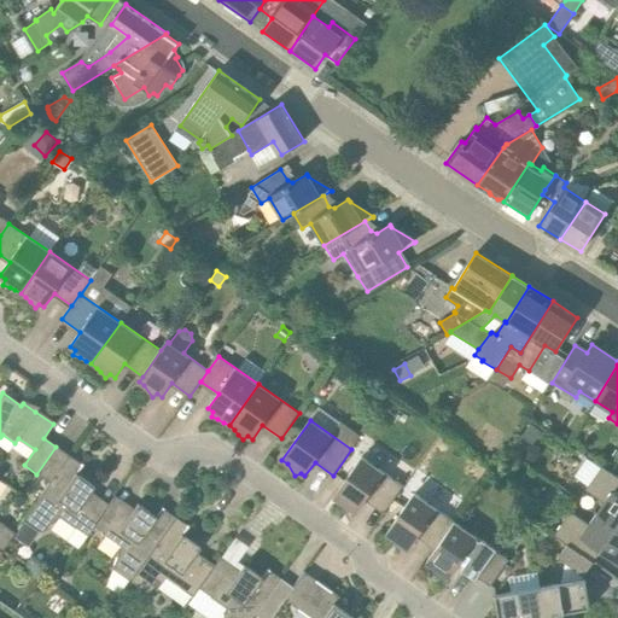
[(541,432),(530,424),(522,436),(534,443),(541,432)]
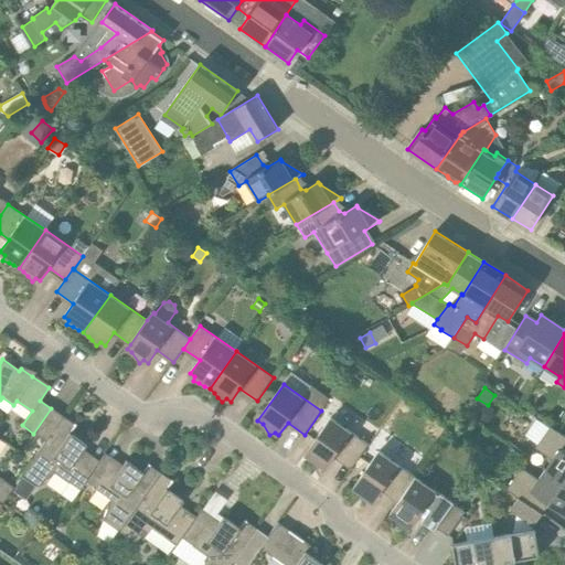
[(409,412),(414,407),(404,400),(396,408),(402,413),(409,412)]
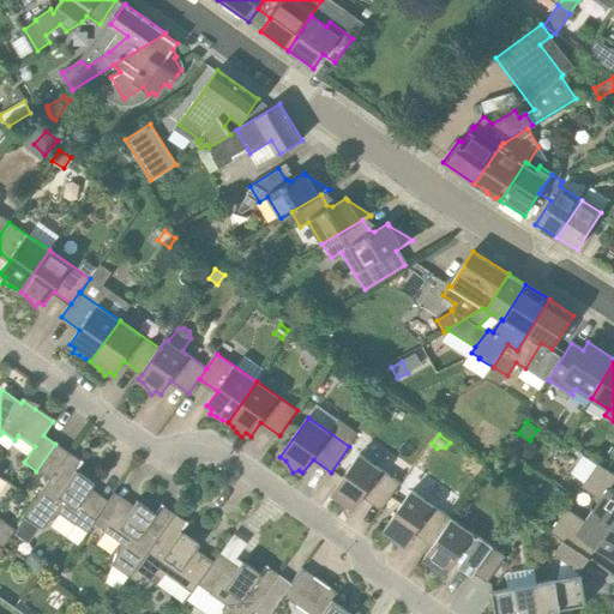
[(55,444),(36,471),(48,480),(67,452),(55,444)]
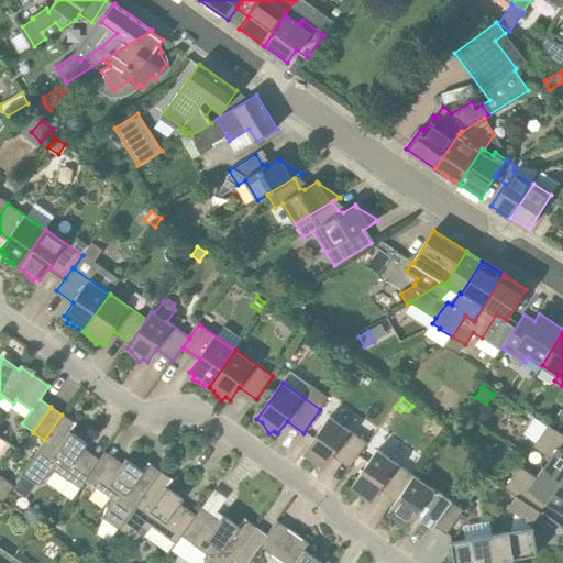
[(79,487),(86,478),(95,465),(85,457),(87,454),(80,450),(85,443),(69,431),(75,423),(62,415),(44,440),(21,473),(36,485),(48,475),(51,475),(54,471),(68,481),(79,487)]
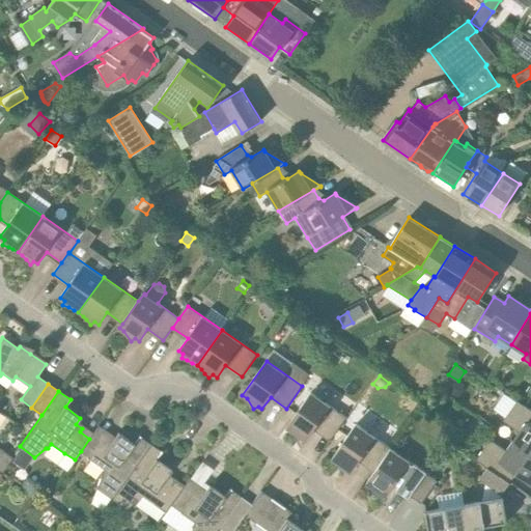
[(331,440),(347,417),(311,392),(287,426),(291,429),(298,441),(303,438),(307,441),(315,428),(331,440)]
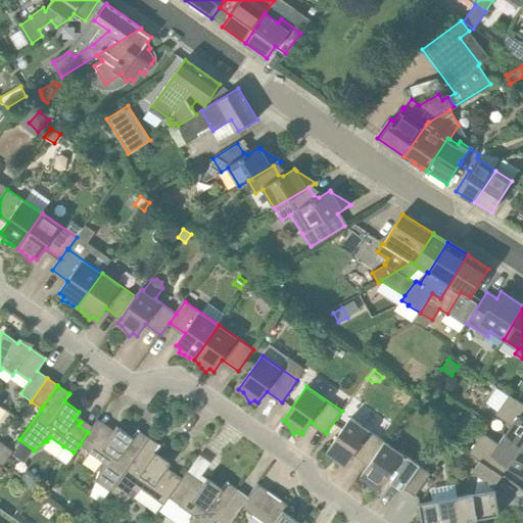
[(400,386),(391,397),(403,407),(412,396),(400,386)]
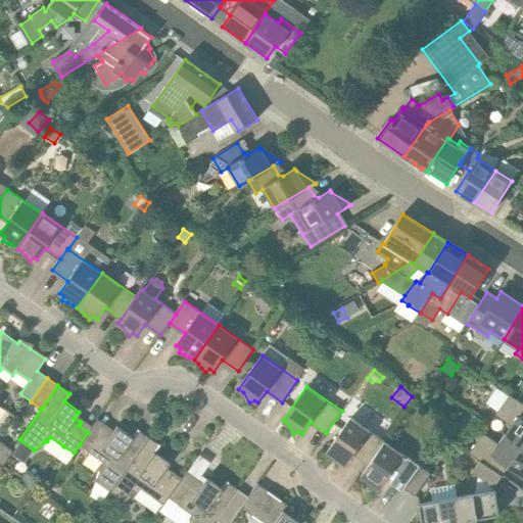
[(512,426),(505,435),(522,447),(522,403),(510,395),(498,412),(504,416),(502,419),(512,426)]
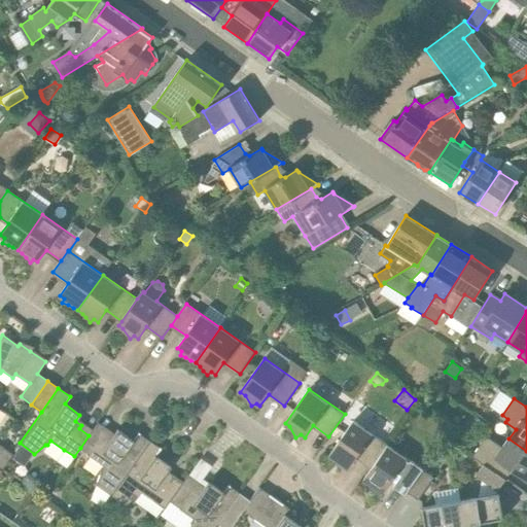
[(373,467),(388,446),(387,445),(353,421),(329,455),(334,458),(341,468),(345,466),(349,468),(357,457),(373,467)]
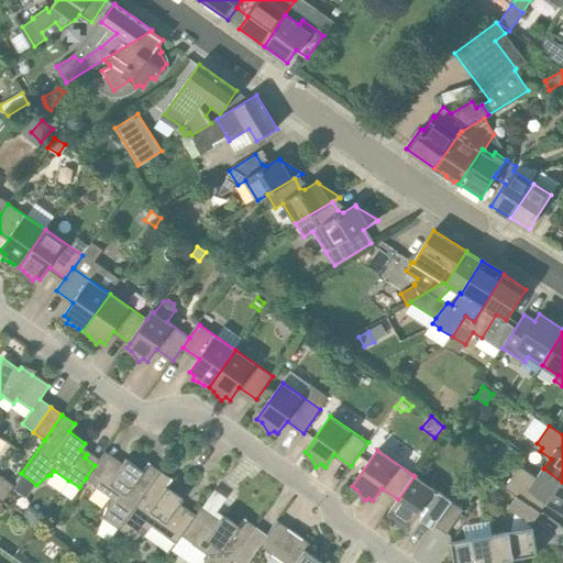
[(95,465),(86,478),(96,486),(95,488),(109,498),(106,503),(107,504),(101,519),(118,530),(158,472),(146,463),(141,471),(124,459),(120,465),(113,461),(110,466),(99,459),(95,465)]
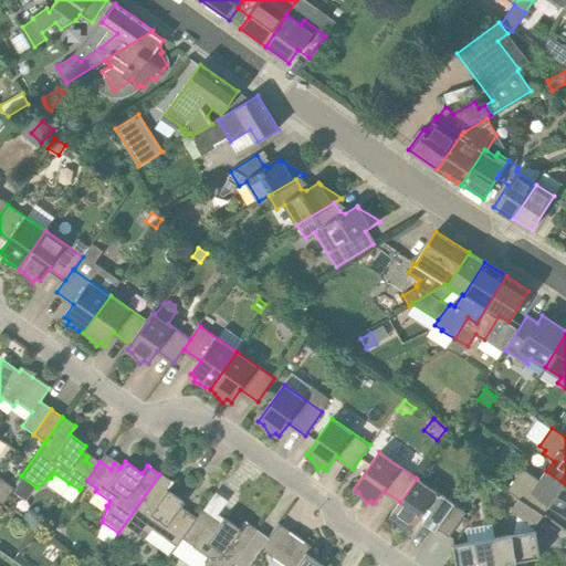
[(565,484),(546,471),(540,481),(528,473),(526,477),(521,472),(507,490),(520,499),(534,509),(541,499),(565,515),(565,484)]
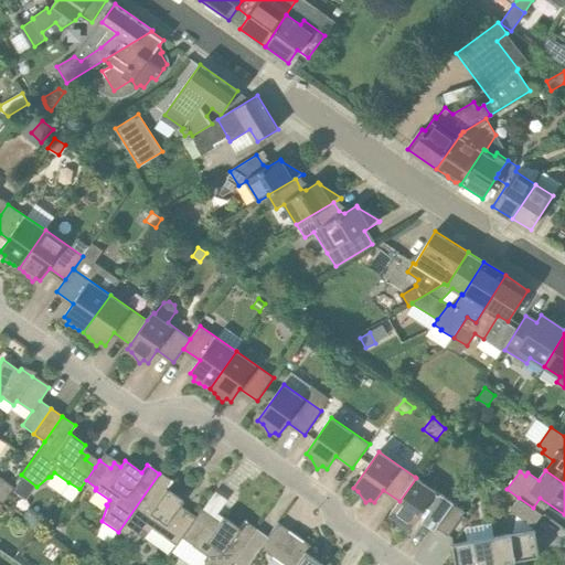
[(182,537),(192,523),(181,515),(184,512),(178,508),(182,500),(167,489),(171,482),(159,473),(118,532),(134,543),(146,532),(147,533),(150,529),(164,539),(166,537),(176,545),(182,537)]
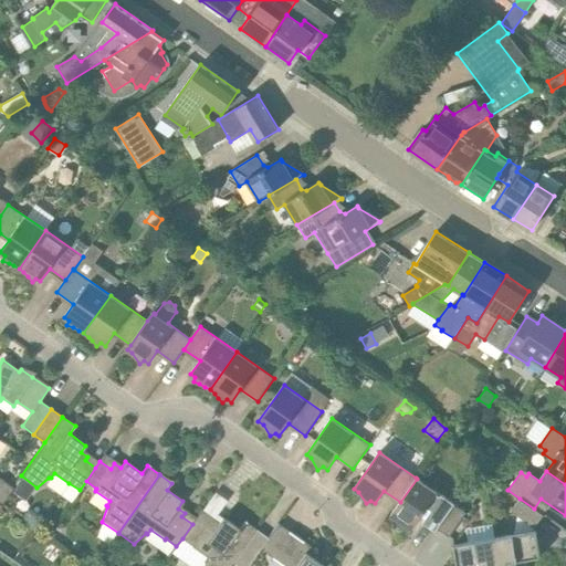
[(0,504),(1,506),(13,489),(0,479),(0,504)]
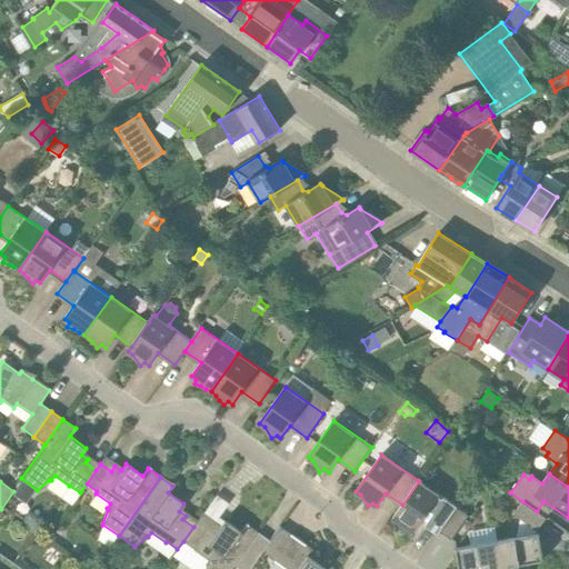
[(35,490),(22,481),(12,495),(25,503),(35,490)]
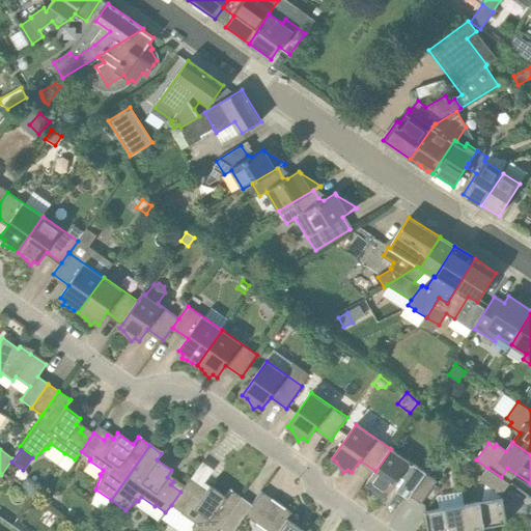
[(410,496),(426,472),(391,449),(375,471),(367,483),(371,486),(378,497),(383,494),(387,497),(395,484),(410,496)]
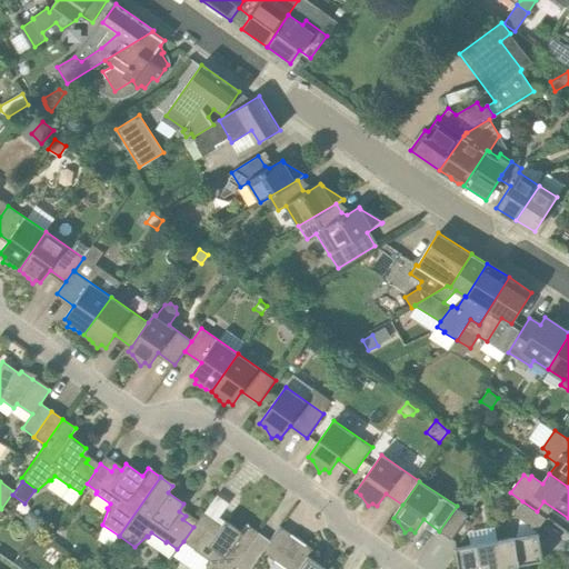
[(537,511),(522,501),(513,513),(538,530),(547,518),(537,511)]
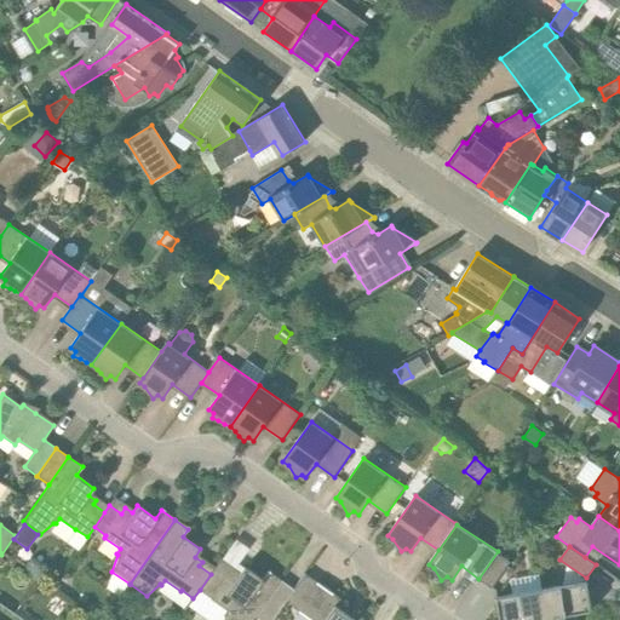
[(511,561),(498,551),(478,579),(493,589),(511,561)]
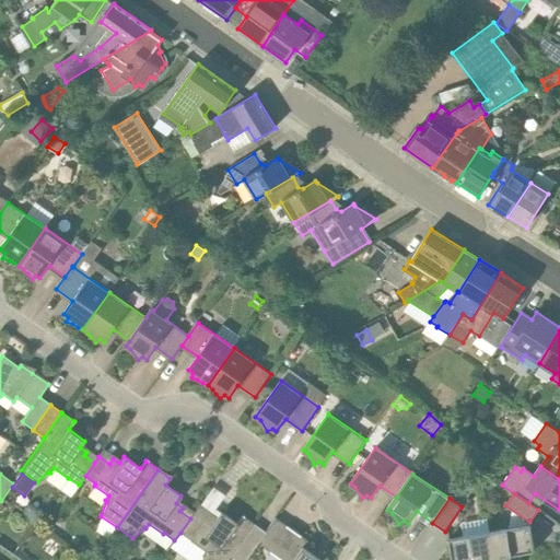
[(229,559),(231,557),(254,525),(241,516),(236,524),(220,512),(216,518),(209,514),(207,517),(196,511),(190,518),(181,533),(190,540),(205,551),(201,556),(202,557),(200,559),(229,559)]
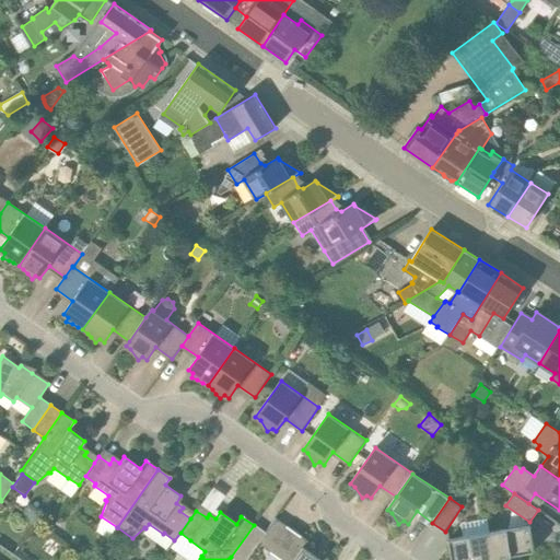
[(319,559),(302,548),(306,540),(275,518),(265,533),(258,543),(282,559),(319,559)]
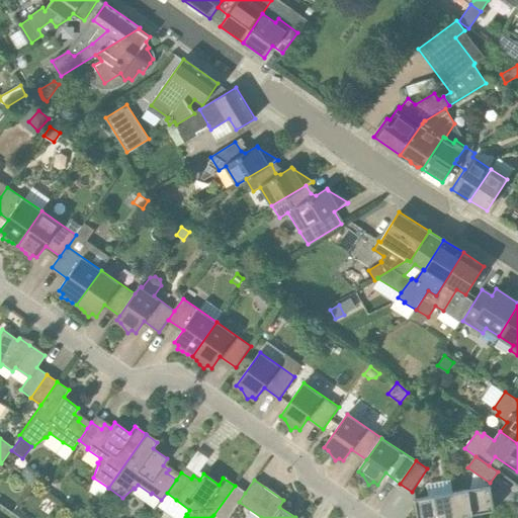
[(227,517),(238,502),(239,502),(245,493),(235,486),(213,515),(219,517),(227,517)]
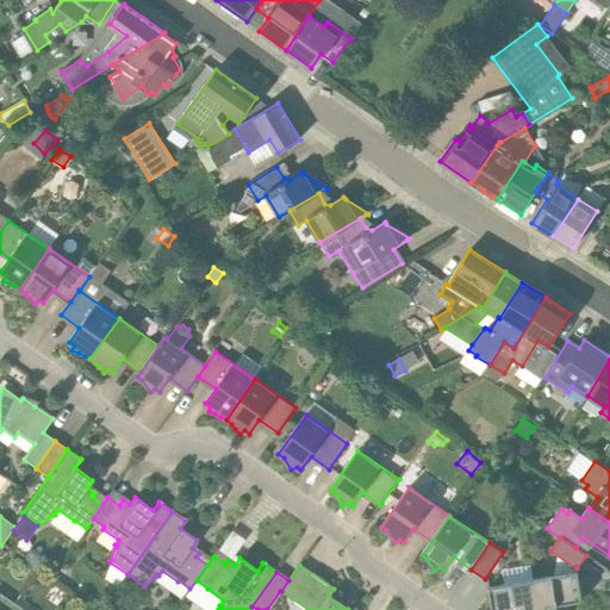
[(578,572),(533,579),(539,608),(549,605),(551,609),(558,609),(567,609),(567,603),(583,601),(578,572)]
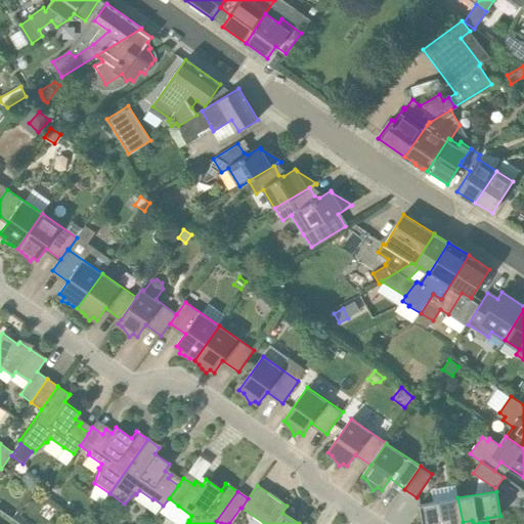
[(463,522),(457,497),(421,505),(424,523),(452,523),(463,522)]
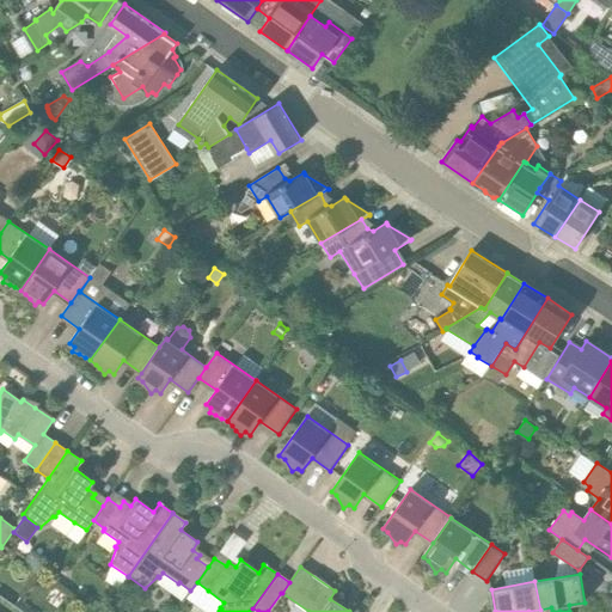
[(0,611),(8,611),(14,606),(0,595),(0,611)]
